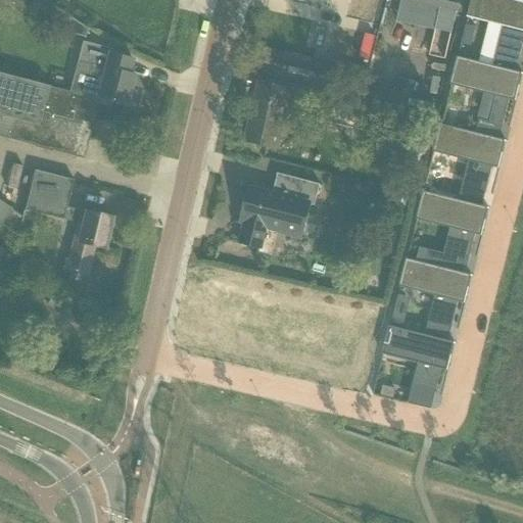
[(268,0),(268,5),(286,10),(278,45),(317,53),(329,0),(268,0)]
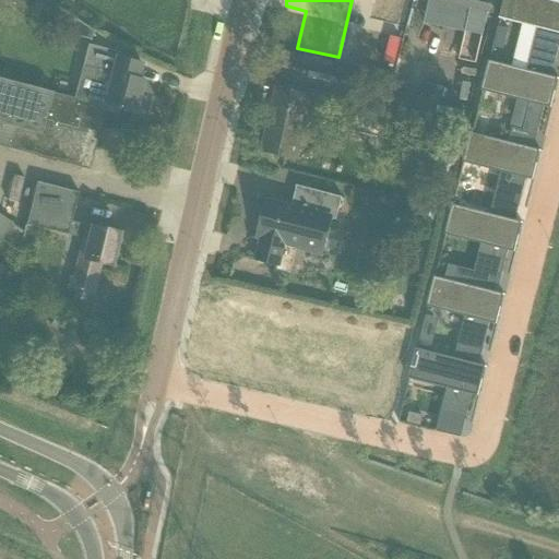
[(428,0),(428,2),(468,12),(488,18),(491,0),(428,0)]
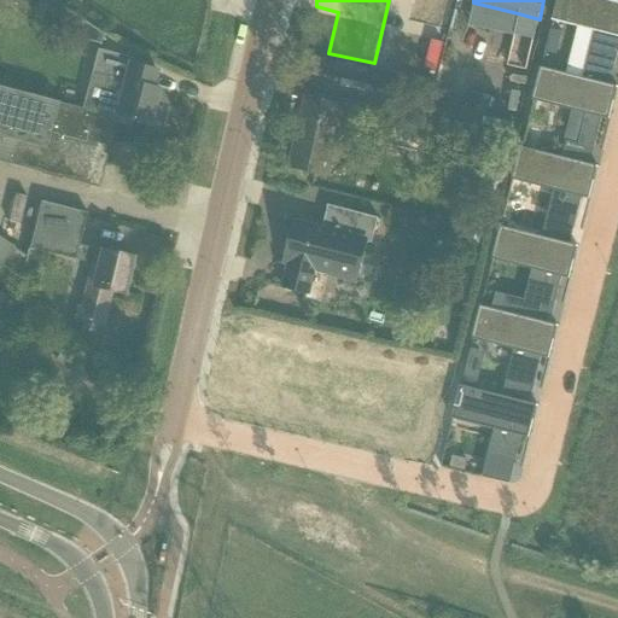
[(617,1),(608,0),(557,0),(552,21),(594,31),(587,63),(613,70),(617,52),(617,1)]
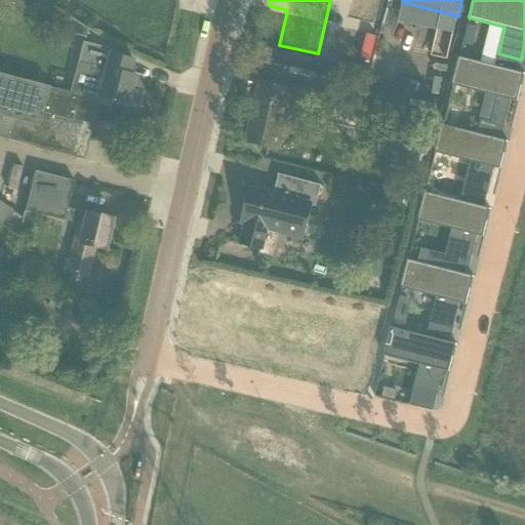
[(440,11),(435,32),(453,36),(458,19),(458,16),(440,11)]
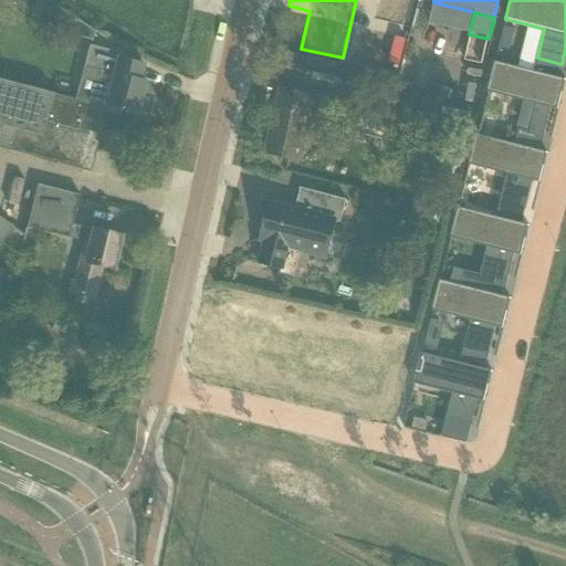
[(91,45),(94,35),(75,23),(71,40),(91,45)]
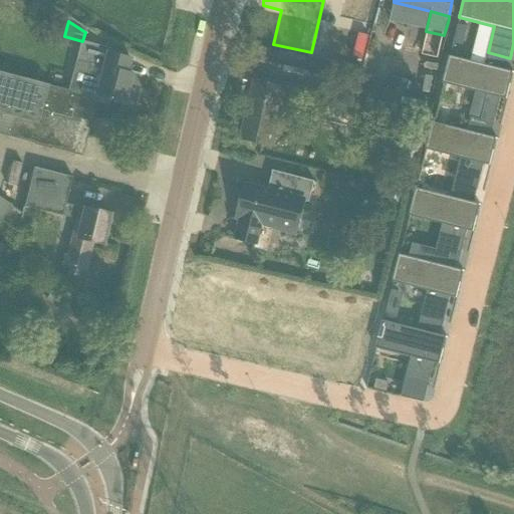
[(458,25),(453,44),(462,46),(466,27),(458,25)]
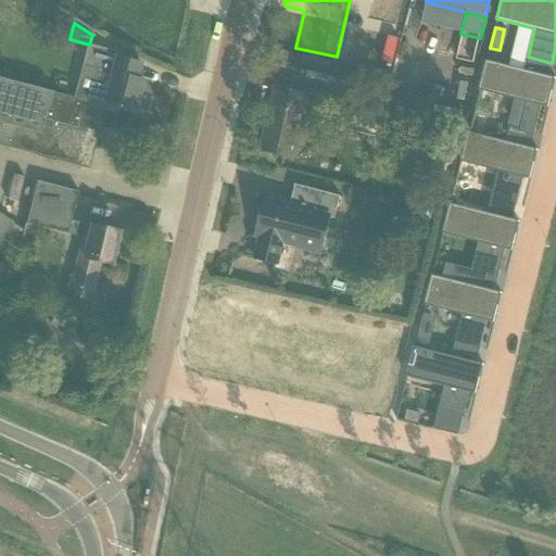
[(88,46),(83,66),(96,70),(88,100),(103,104),(105,104),(104,109),(115,112),(116,108),(133,112),(134,108),(138,109),(141,98),(137,97),(141,80),(135,78),(139,63),(115,57),(116,53),(88,46)]
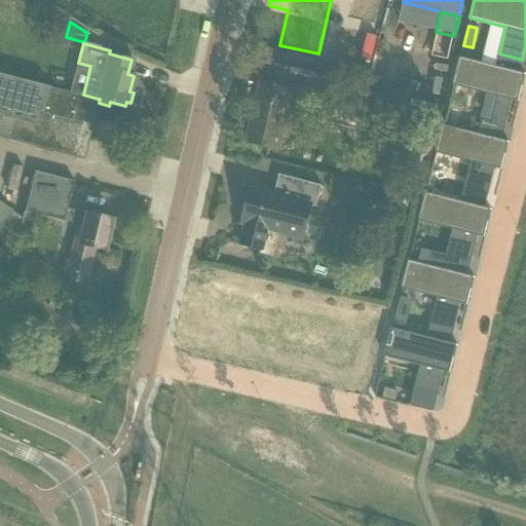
[(459,58),(452,85),(453,85),(454,86),(498,97),(492,123),(505,127),(512,101),(518,102),(525,75),(525,74),(459,58)]
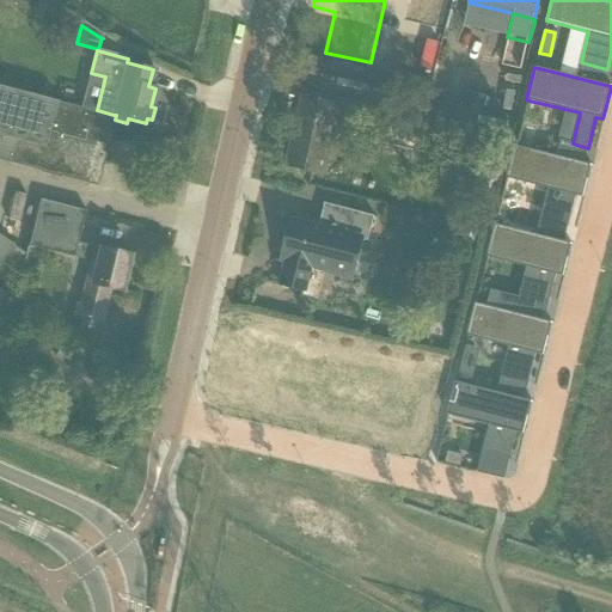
[(0,159),(18,164),(42,170),(61,165),(62,176),(72,178),(95,184),(114,115),(97,110),(83,106),(81,109),(56,102),(56,101),(0,85),(0,159)]
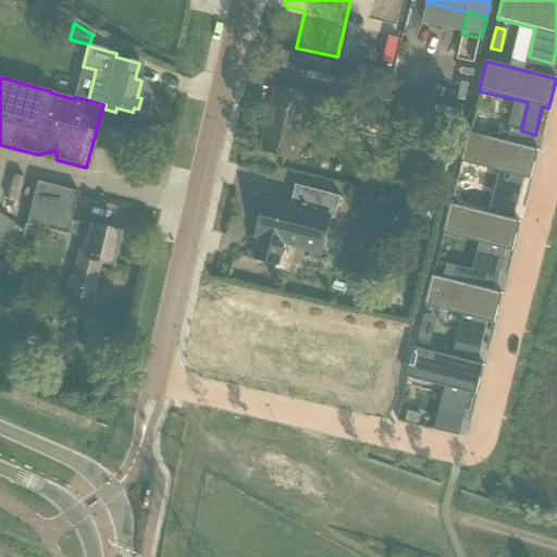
[(296,159),(307,107),(329,112),(332,101),(276,88),(261,151),(296,159)]
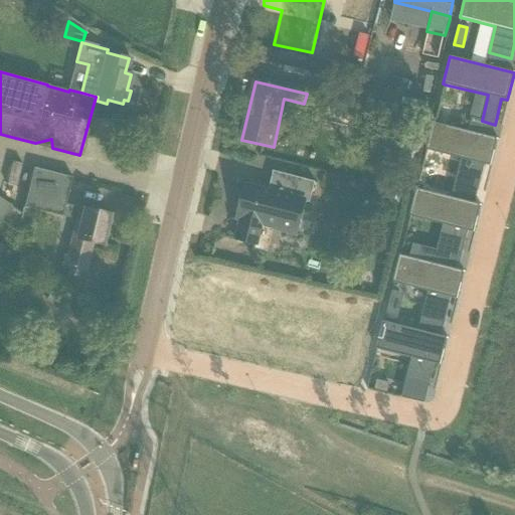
[(430,102),(416,99),(403,96),(403,93),(350,81),(346,103),(363,106),(361,117),(422,129),(427,108),(430,102)]
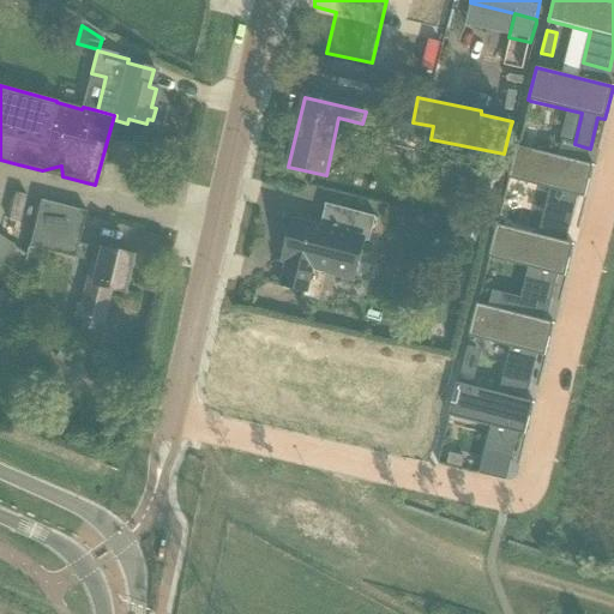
[(517,146),(509,179),(510,179),(563,192),(554,223),(570,227),(578,197),(585,198),(593,167),(594,166),(518,146),(517,146)]
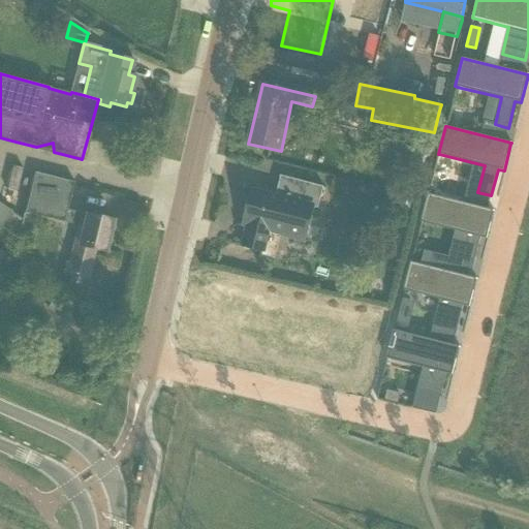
[(34,174),(25,214),(83,227),(79,244),(74,243),(67,274),(71,275),(69,284),(80,287),(82,277),(88,279),(94,249),(105,251),(113,220),(87,214),(86,214),(67,210),(73,183),(52,178),(34,174)]
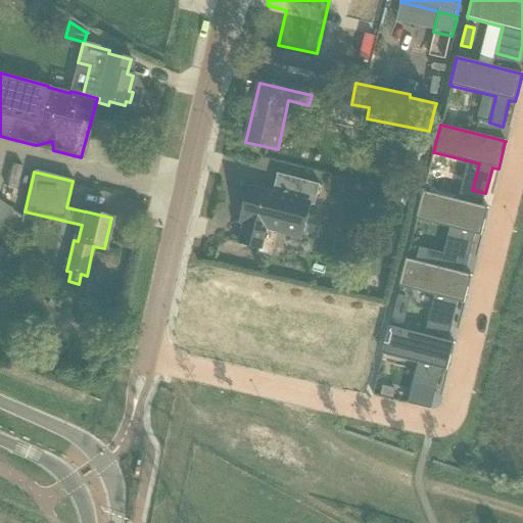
[(239,243),(262,249),(267,229),(301,238),(311,205),(315,206),(320,185),(277,174),(272,194),(249,188),(240,223),(244,224),(239,243)]
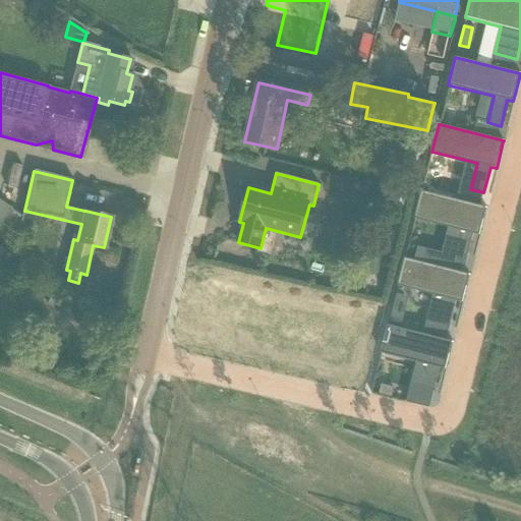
[(421,191),(414,219),(415,219),(416,219),(460,230),(453,256),(467,259),(473,234),(479,235),(486,209),(486,208),(423,191),(422,191),(421,191)]
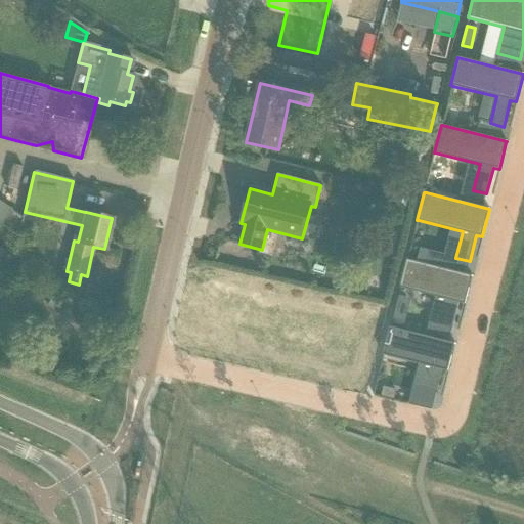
[(0,246),(0,265),(9,252),(0,246)]
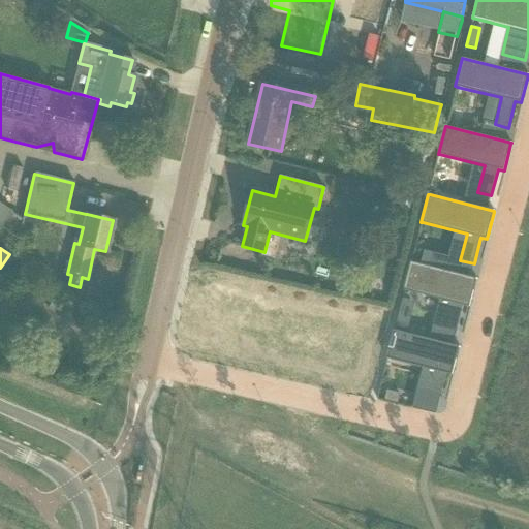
[(410,261),(404,290),(440,300),(433,327),(457,332),(463,306),(469,307),(476,280),(476,279),(410,261)]
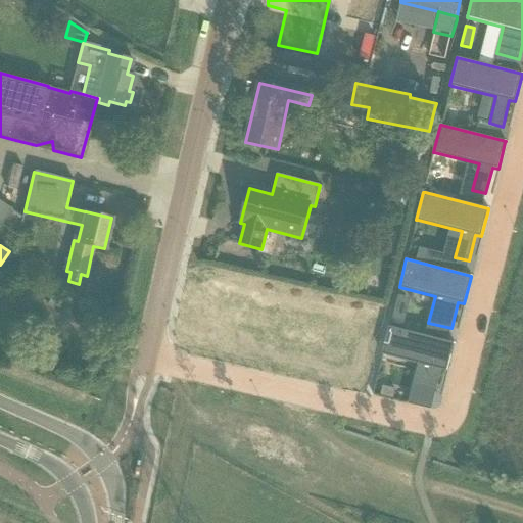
[(389,326),(382,354),(383,354),(428,366),(421,392),(434,395),(441,369),(447,371),(455,344),(455,342),(390,327),(389,326)]
